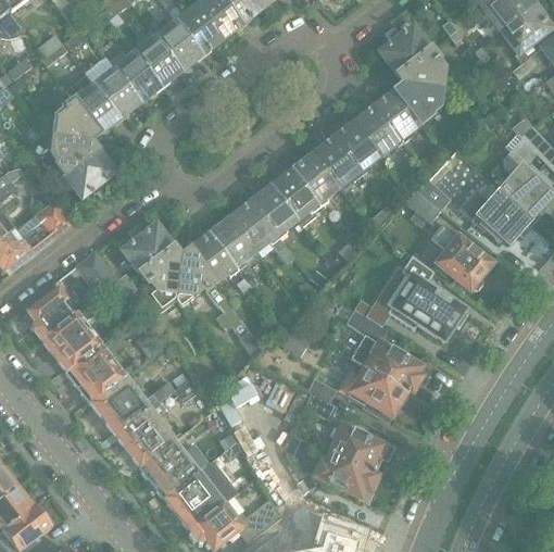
[(0,0),(0,36),(2,38),(10,39),(19,36),(26,30),(10,10),(3,0),(0,0)]
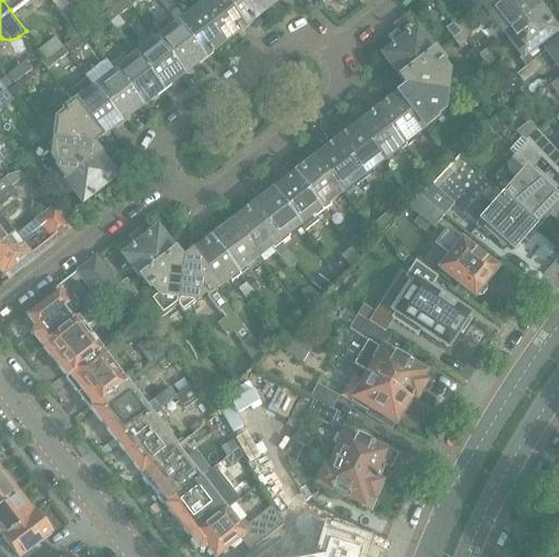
[(3,0),(10,10),(22,0),(3,0)]
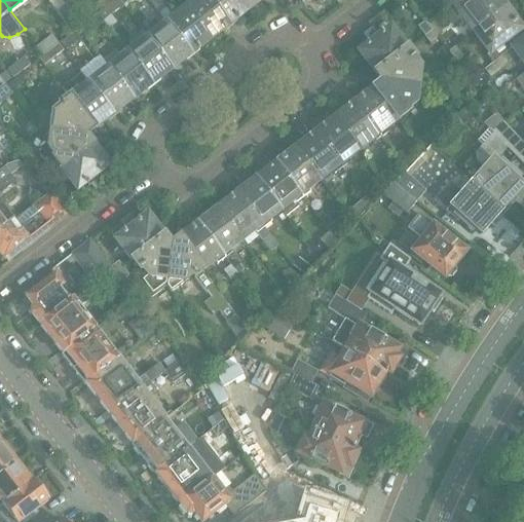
[(50,0),(58,8),(65,3),(63,0),(50,0)]
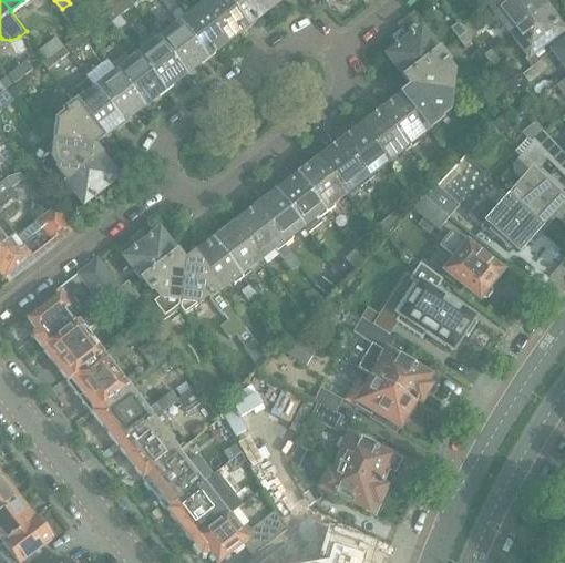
[(108,10),(105,12),(112,20),(116,17),(132,3),(130,0),(121,0),(112,7),(108,10)]
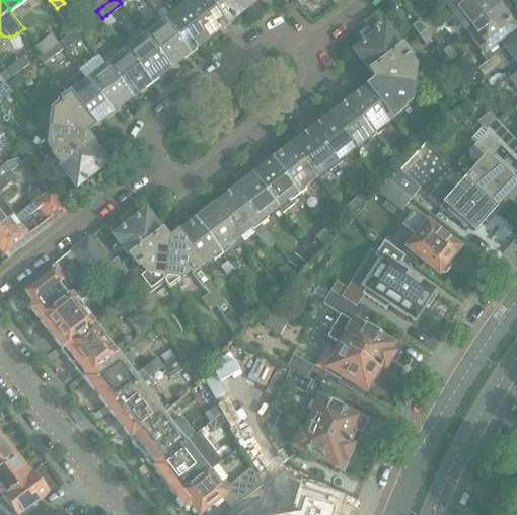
[(170,10),(169,11),(160,0),(152,0),(151,1),(163,16),(188,48),(192,45),(196,44),(198,46),(200,44),(198,42),(208,33),(185,4),(172,13),(170,10)]
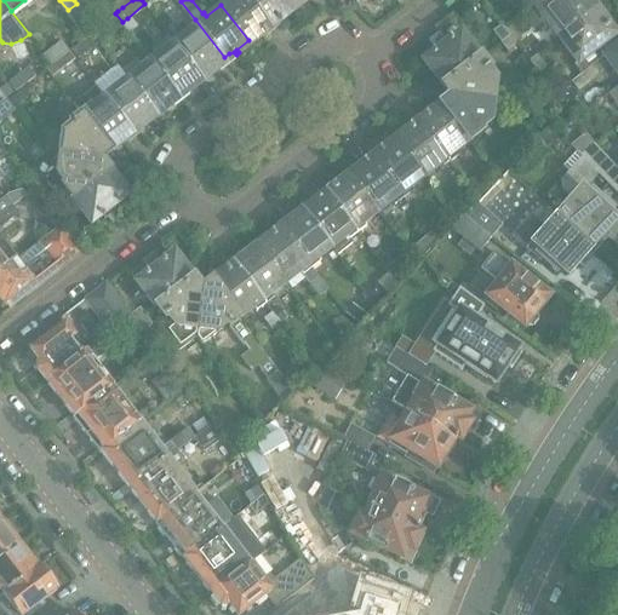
[(265,26),(270,22),(253,0),(227,0),(221,5),(249,40),(261,30),(263,34),(264,32),(263,30),(265,26)]
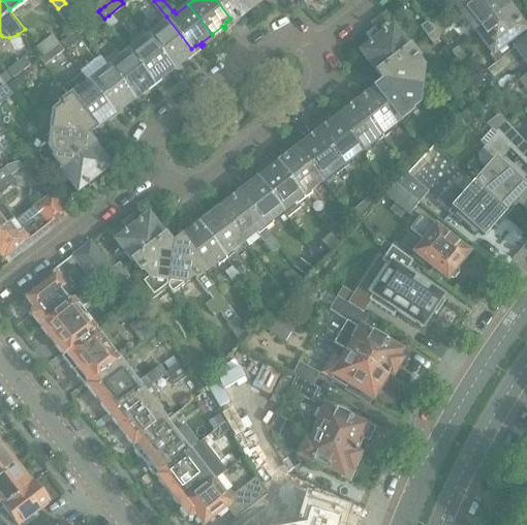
[(240,13),(251,4),(248,0),(216,0),(230,19),(234,16),(238,16),(239,17),(241,16),(240,13)]
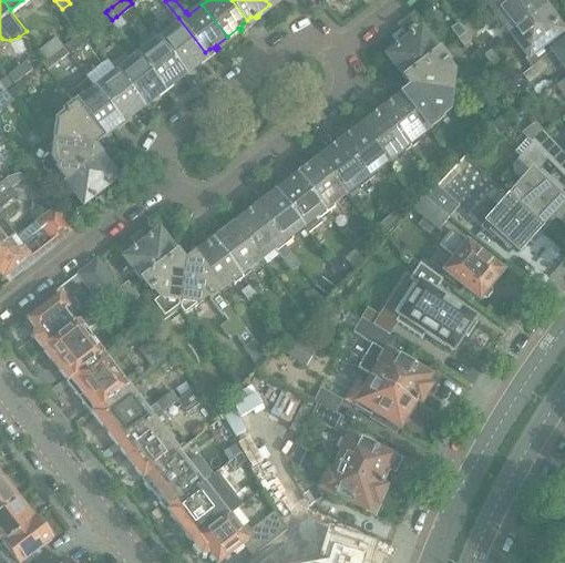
[(488,0),(494,9),(505,0),(488,0)]
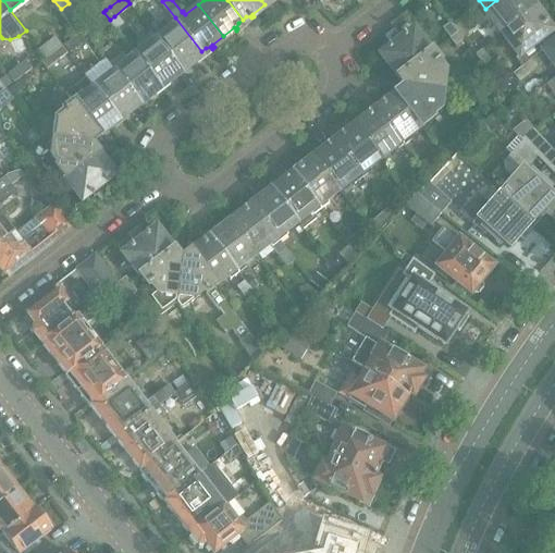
[(496,0),(485,9),(503,31),(538,3),(534,0),(496,0)]
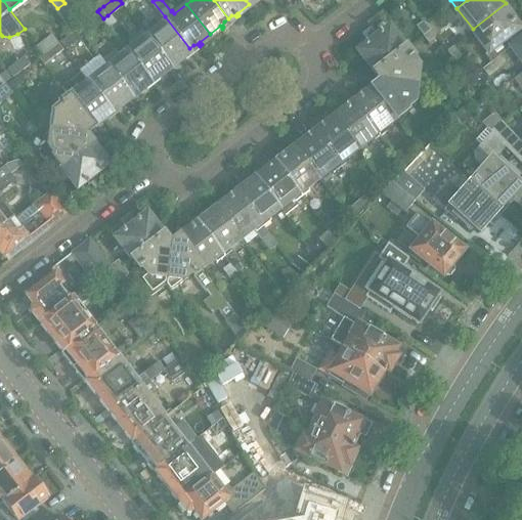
[(506,3),(473,29),(474,30),(489,49),(485,52),(491,59),(505,49),(506,50),(512,46),(521,39),(521,35),(517,30),(516,31),(515,31),(511,25),(514,22),(512,18),(515,16),(517,16),(517,14),(515,14),(507,4),(508,4),(507,2),(506,3)]
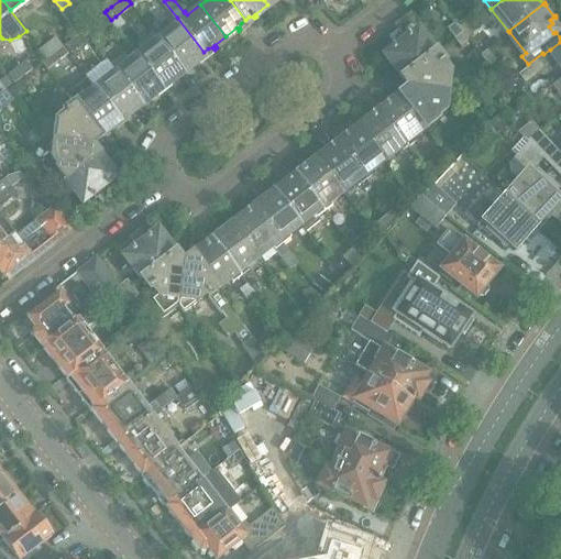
[(69,3),(62,9),(70,21),(78,15),(69,3)]
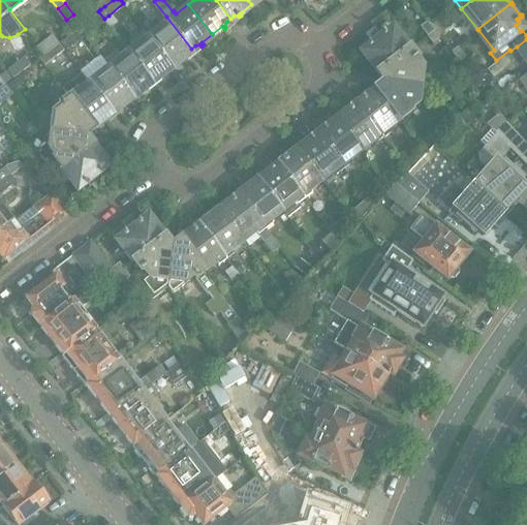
[(435,28),(442,23),(433,9),(426,16),(429,20),(435,28)]
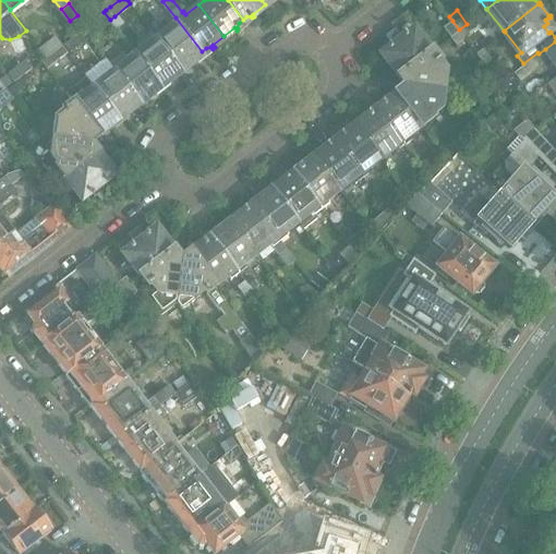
[(92,22),(88,24),(96,33),(98,31),(111,21),(110,20),(104,12),(100,14),(92,22)]
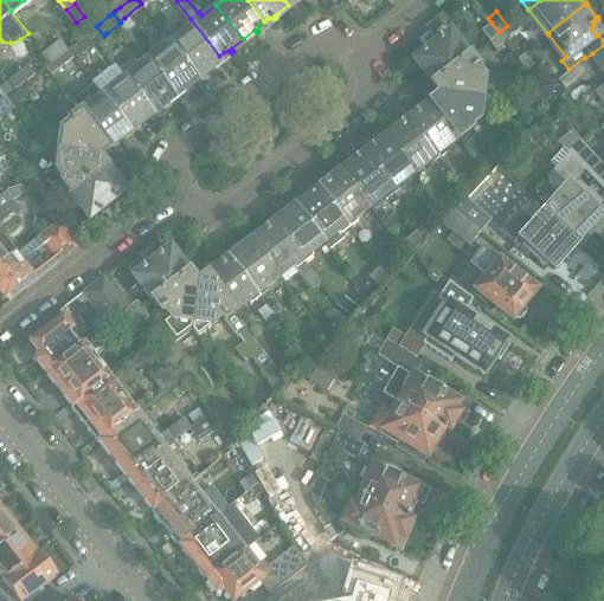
[(184,30),(171,39),(198,73),(211,64),(213,66),(216,64),(213,63),(216,57),(219,56),(191,19),(182,25),(181,26),(184,30)]
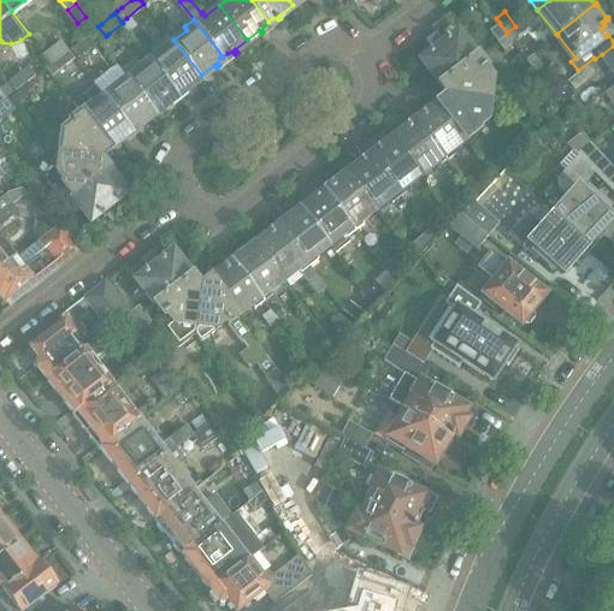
[(500,23),(493,28),(500,37),(507,33),(500,23)]
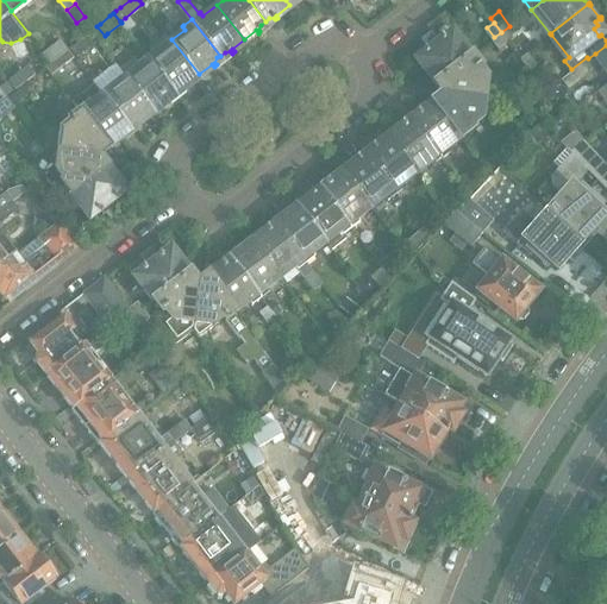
[(509,26),(501,32),(508,41),(517,35),(509,26)]
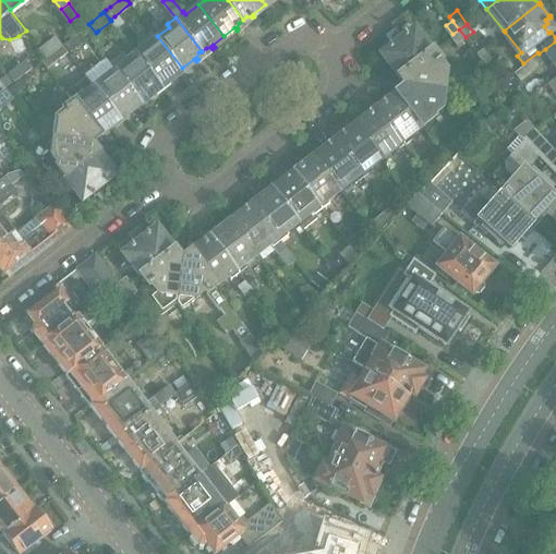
[(399,75),(433,49),(415,26),(406,34),(402,28),(398,33),(396,28),(395,29),(389,35),(388,34),(387,35),(390,38),(386,41),(389,46),(381,52),(399,75)]
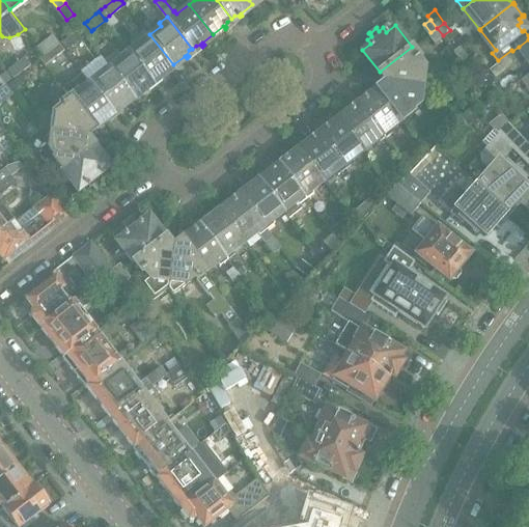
[(80,27),(62,40),(68,48),(86,34),(80,27)]
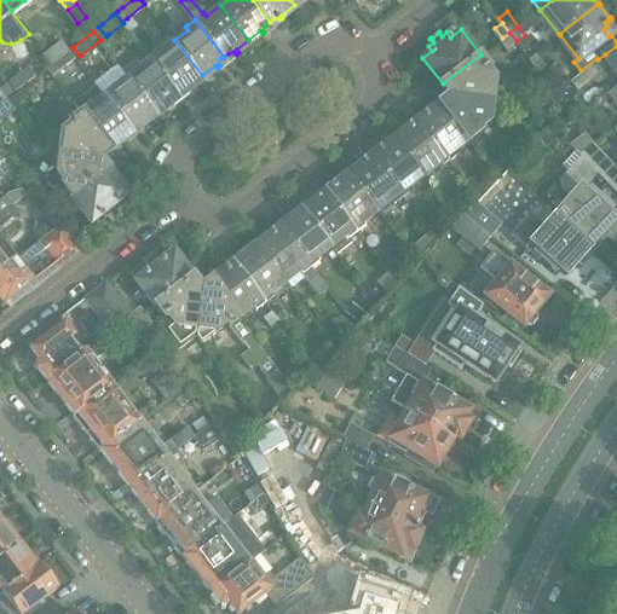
[(616,46),(605,54),(616,68),(616,32),(615,33),(611,35),(616,41),(616,46)]
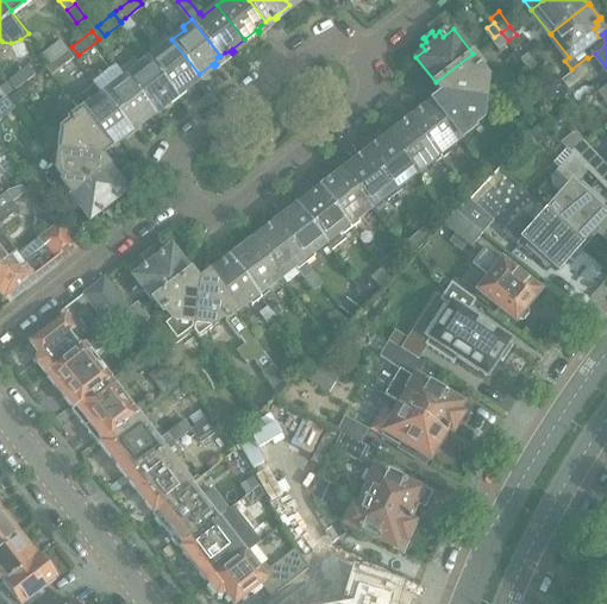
[(501,32),(494,37),(501,46),(508,41),(501,32)]
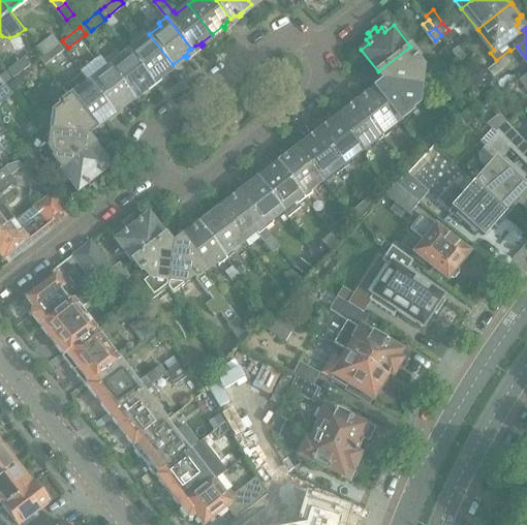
[(132,42),(127,48),(151,79),(157,74),(161,73),(163,75),(164,74),(163,72),(173,64),(149,34),(144,29),(130,39),(132,42)]
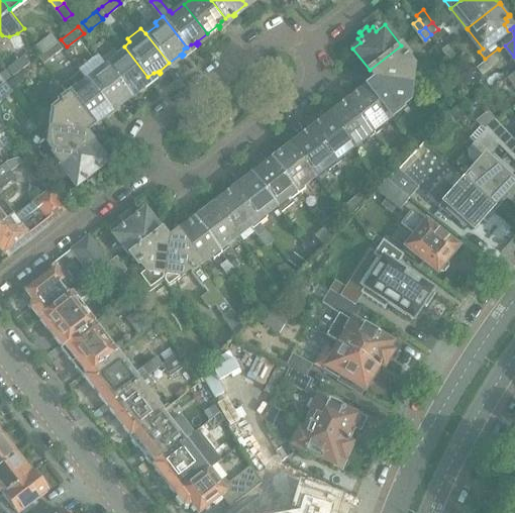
[(53,31),(36,43),(42,52),(58,39),(53,31)]
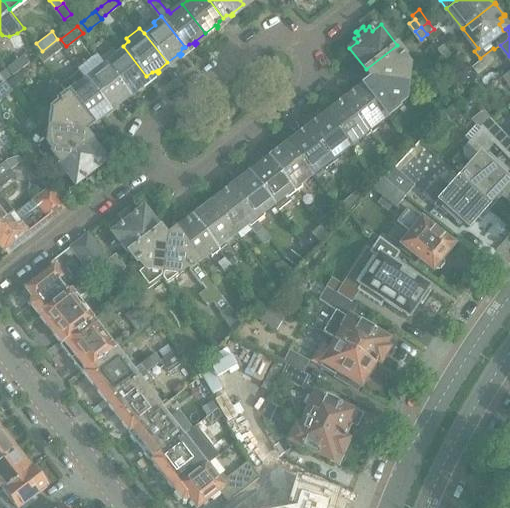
[(42,51),(38,54),(44,61),(63,46),(57,39),(42,51)]
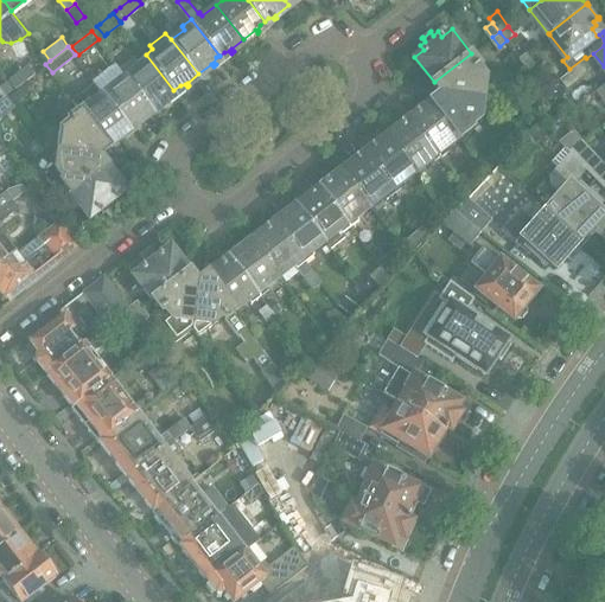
[(471,53),(434,82),(437,85),(443,87),(443,90),(441,90),(440,91),(441,91),(484,97),(497,98),(501,77),(486,76),(481,66),(471,53)]
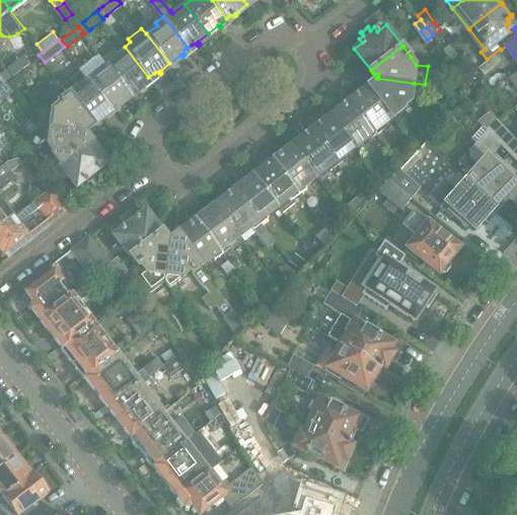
[(105,54),(102,57),(107,64),(130,92),(138,87),(143,83),(145,85),(147,84),(145,82),(147,79),(148,77),(125,47),(117,52),(114,48),(105,54)]
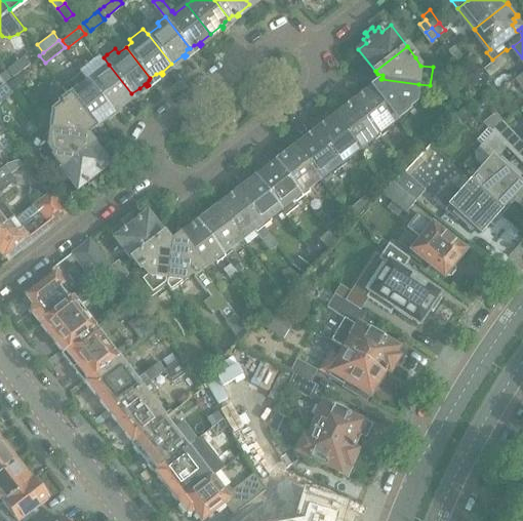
[(492,59),(484,66),(491,74),(512,57),(506,49),(492,59)]
